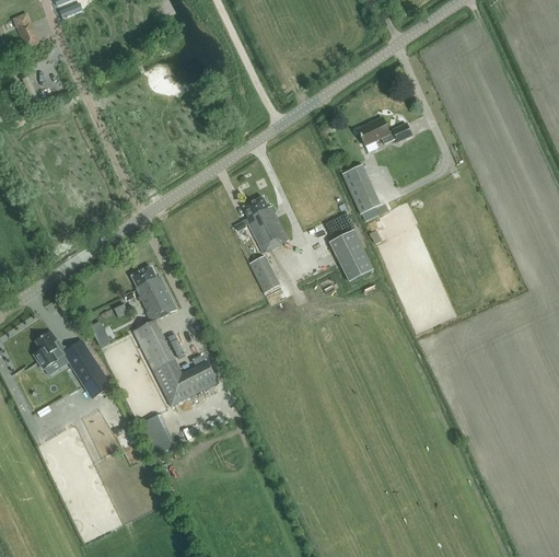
[(15,26),(24,47),(36,42),(24,12),(13,16),(18,25),(15,26)]
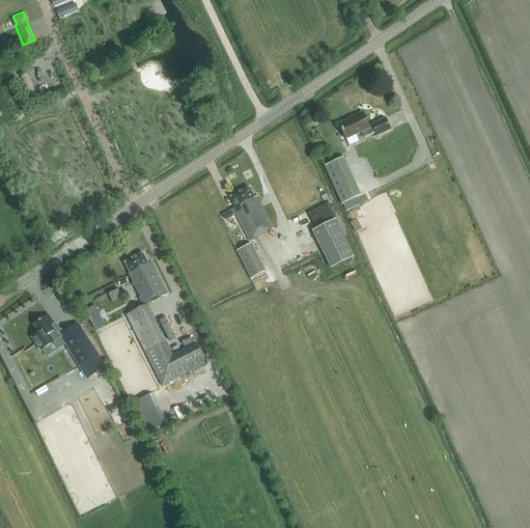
[(352,115),(338,121),(345,136),(361,130),(363,135),(374,130),(377,133),(390,127),(384,115),(371,121),(371,122),(367,123),(361,110),(352,114),(352,115)]
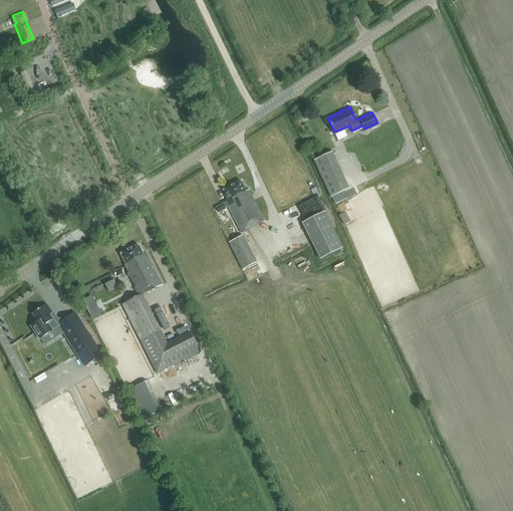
[(313,159),(329,195),(348,187),(332,150),(313,159)]
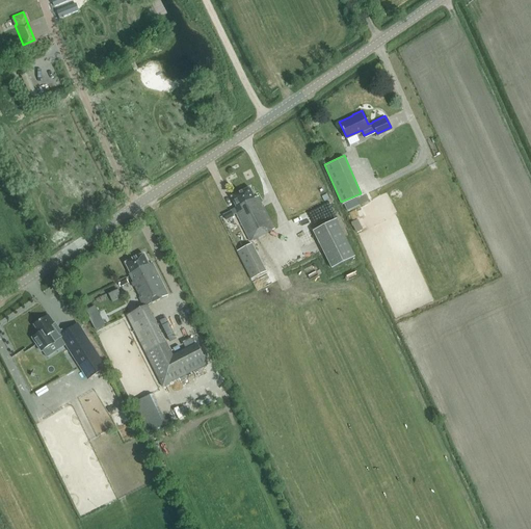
[(235,211),(236,212),(249,239),(272,227),(257,194),(254,195),(248,185),(230,194),(235,205),(230,208),(230,209),(222,212),(226,217),(233,214),(233,213),(235,211)]
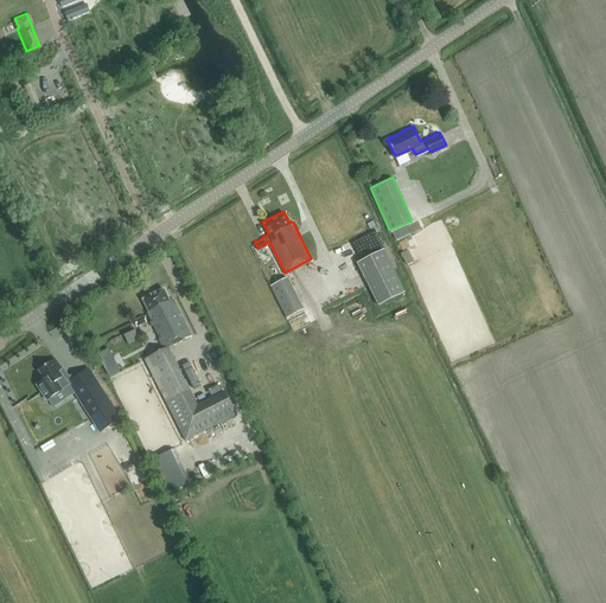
[(382,247),(356,261),(377,303),(404,290),(382,247)]
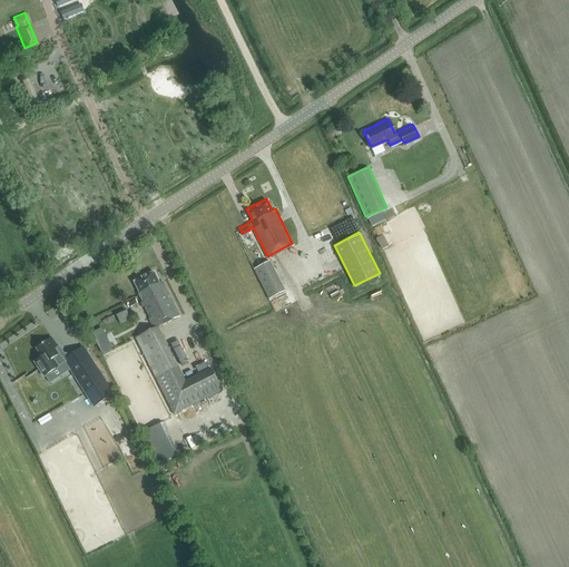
[(268,258),(253,266),(267,296),(284,289),(268,258)]
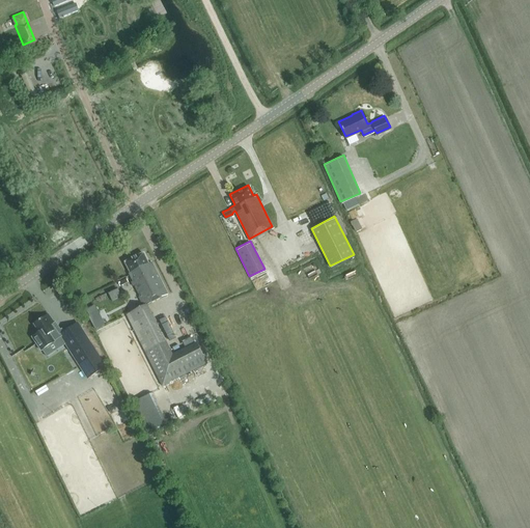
[(171,353),(146,303),(167,293),(150,260),(147,261),(142,251),(123,260),(129,271),(128,272),(132,279),(131,280),(143,304),(128,312),(164,382),(205,361),(196,340),(171,353)]
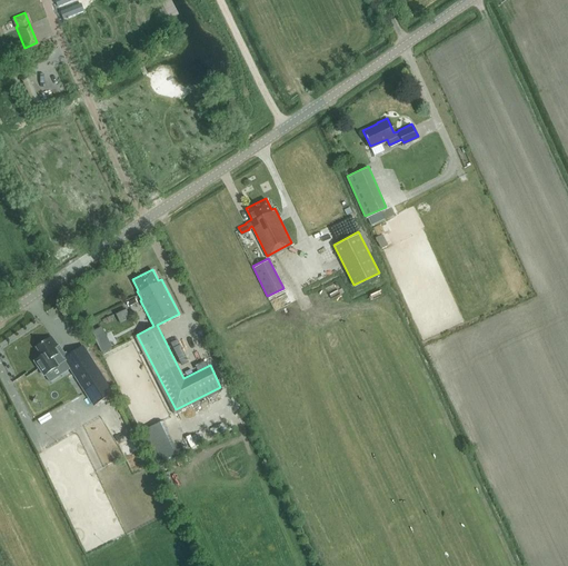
[(125,299),(128,305),(136,300),(133,295),(125,299)]
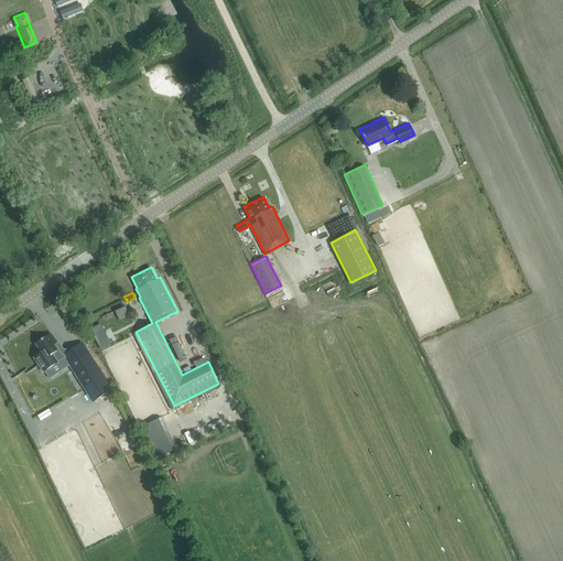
[(128,304),(118,309),(122,316),(131,311),(128,304)]
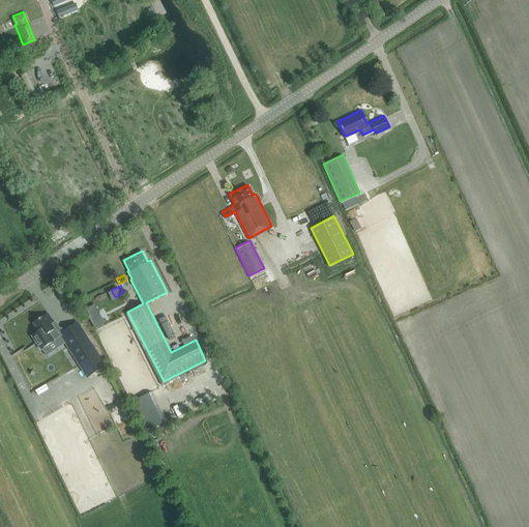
[(33,321),(38,329),(31,334),(40,347),(53,339),(48,331),(54,327),(50,322),(53,320),(48,312),(33,321)]
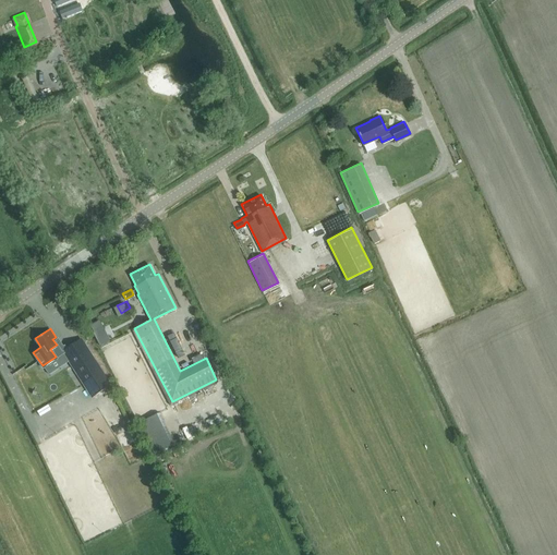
[(173,442),(158,411),(138,421),(154,453),(173,442)]
